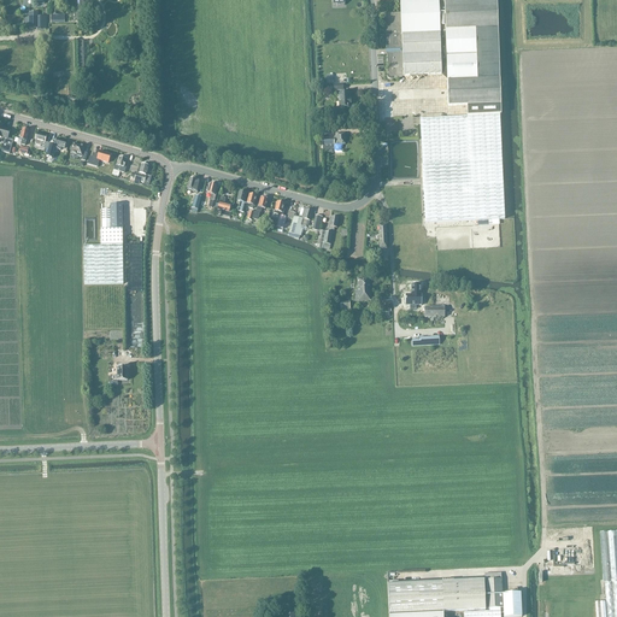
[(500,115),(501,115),(497,0),(444,0),(444,1),(439,1),(439,0),(415,0),(400,0),(400,13),(386,13),(388,74),(388,75),(388,76),(388,77),(388,78),(389,78),(391,78),(392,78),(392,77),(393,77),(410,76),(413,80),(416,76),(419,80),(422,76),(441,76),(441,74),(447,74),(447,81),(448,106),(466,106),(468,117),(500,115)]
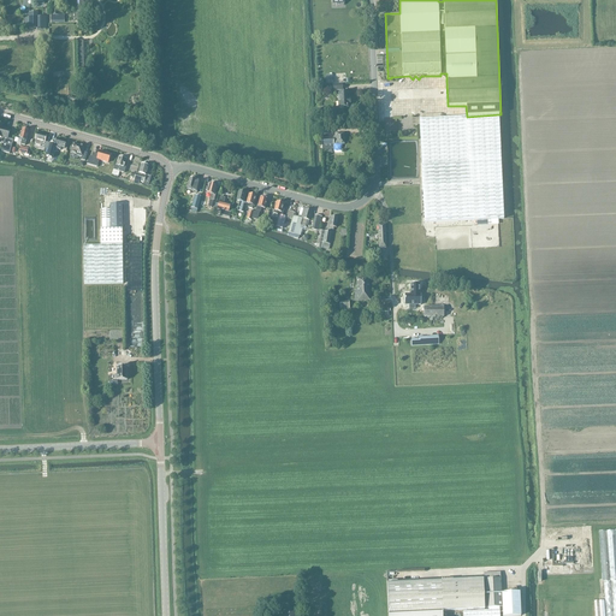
[(43,29),(43,17),(29,17),(29,29),(43,29)]
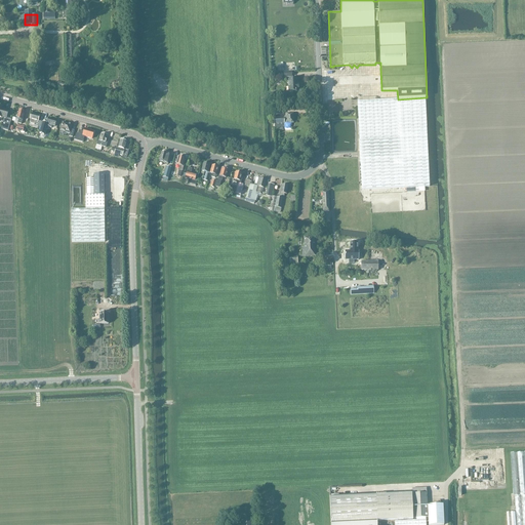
[(291,72),(284,73),(284,77),(289,77),(289,79),(288,79),(288,92),(297,91),(297,90),(298,90),(298,86),(297,86),(297,79),(292,79),(291,72)]
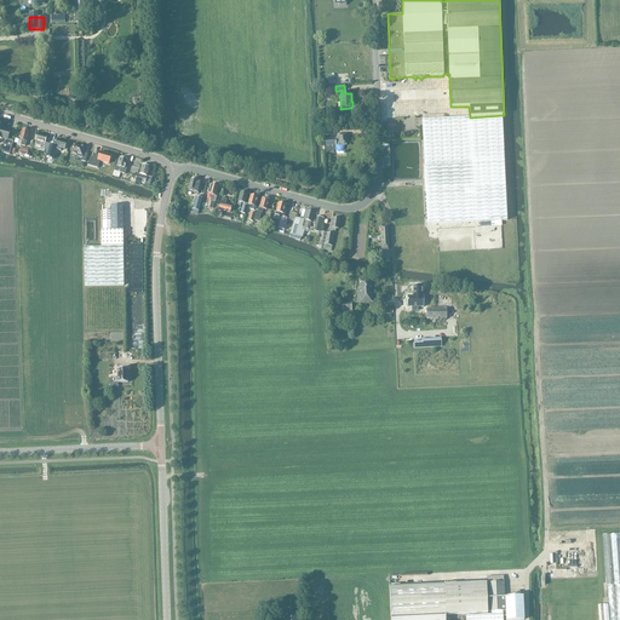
[(464,118),(422,119),(428,224),(507,220),(503,115),(470,118),(464,118)]
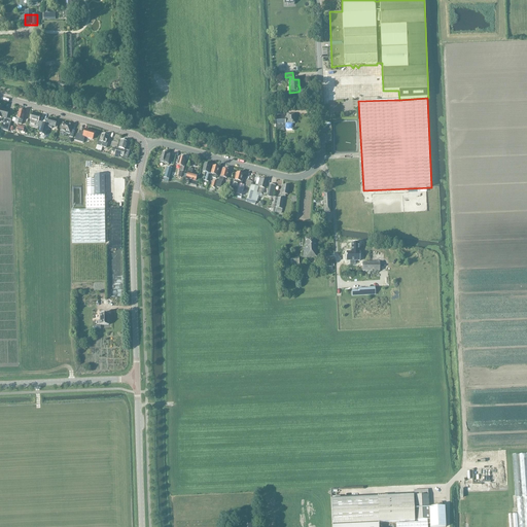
[(0,107),(0,117),(1,118),(2,117),(4,118),(1,130),(8,132),(11,119),(6,118),(8,111),(5,110),(5,108),(0,107)]
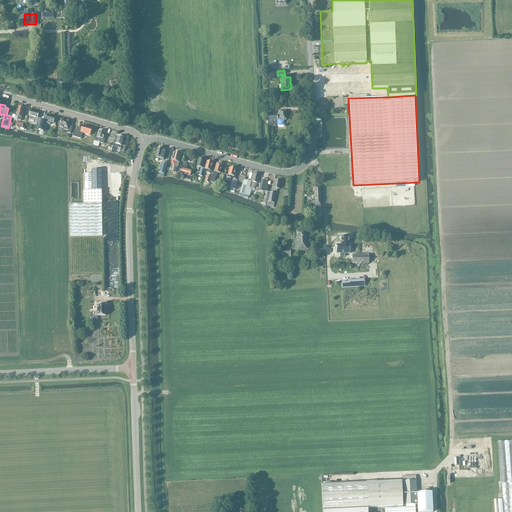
[(21,121),(24,109),(18,107),(16,116),(19,117),(18,120),(21,121)]
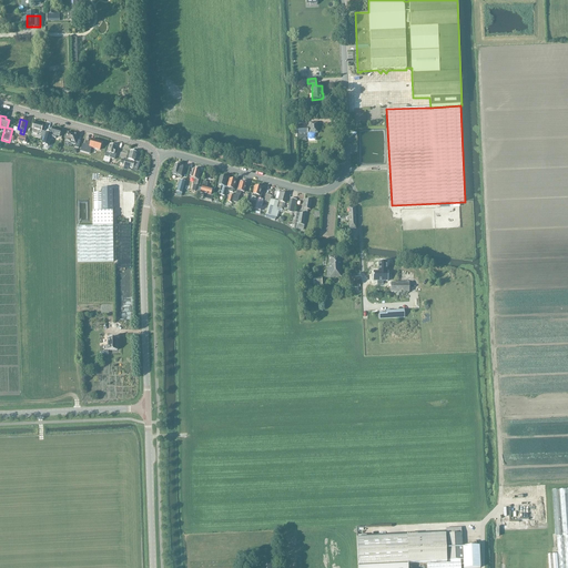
[(37,135),(44,138),(47,132),(41,131),(43,125),(34,122),(32,130),(33,132),(38,134),(37,135)]
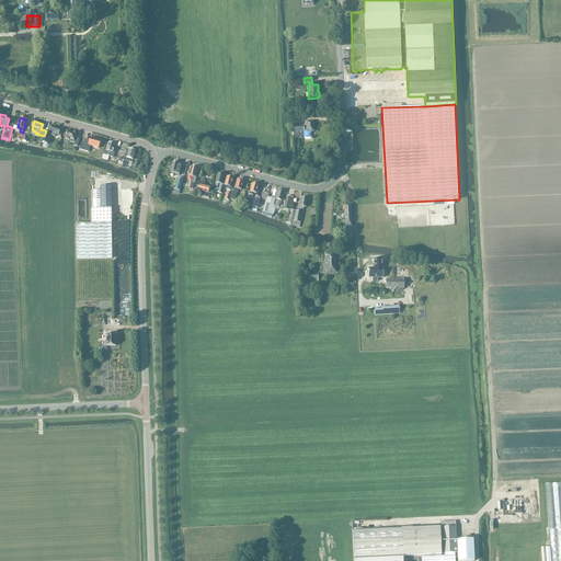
[(304,132),(313,132),(313,122),(306,122),(306,125),(304,125),(304,126),(293,126),(293,132),(294,136),(304,136),(304,132)]
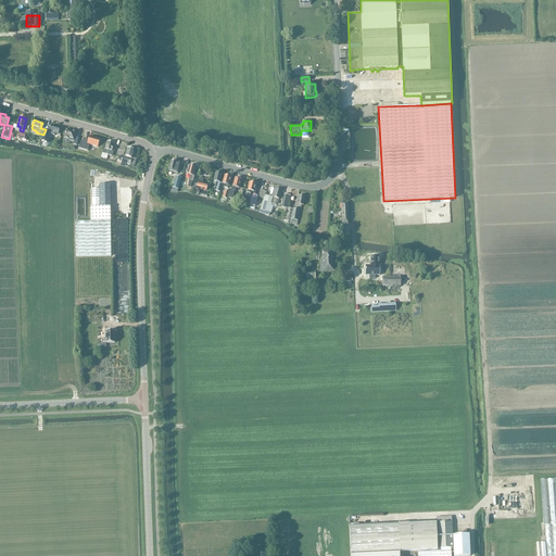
[(50,130),(46,129),(43,135),(41,141),(46,142),(47,139),(49,134),(54,136),(55,133),(59,134),(60,128),(51,125),(50,130)]
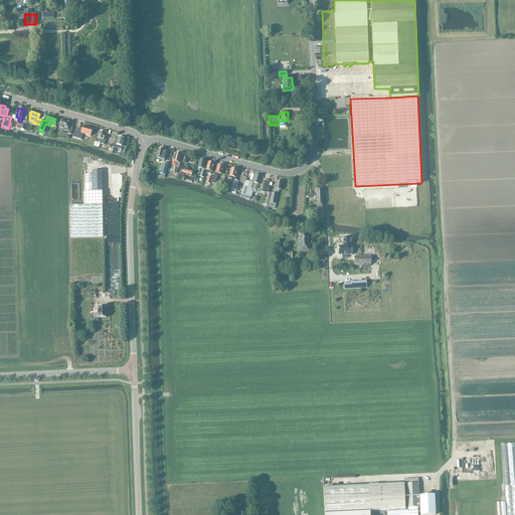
[(72,128),(69,127),(70,123),(61,120),(59,128),(62,129),(62,130),(68,132),(67,134),(70,135),(72,128)]
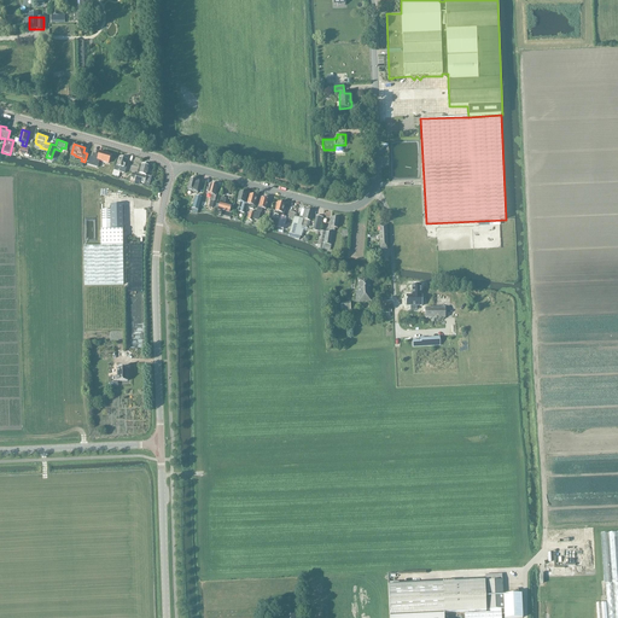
[(111,155),(100,151),(99,156),(93,153),(92,158),(89,157),(87,165),(98,168),(99,161),(109,163),(111,155)]
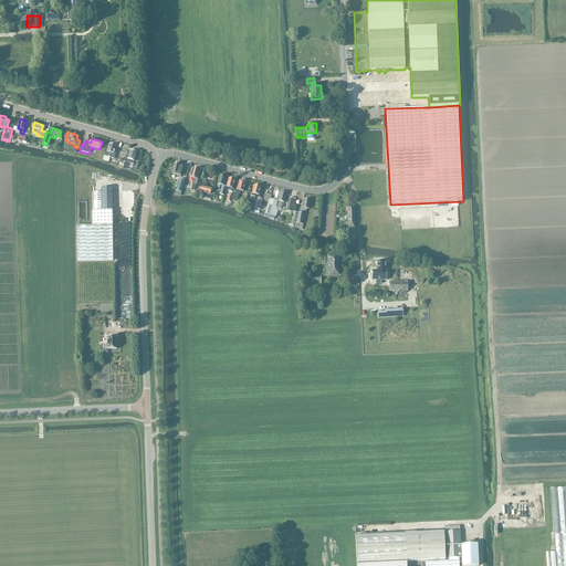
[(116,150),(115,150),(116,146),(109,144),(107,152),(105,152),(104,156),(105,156),(104,159),(104,160),(108,161),(108,160),(109,158),(114,159),(116,150)]
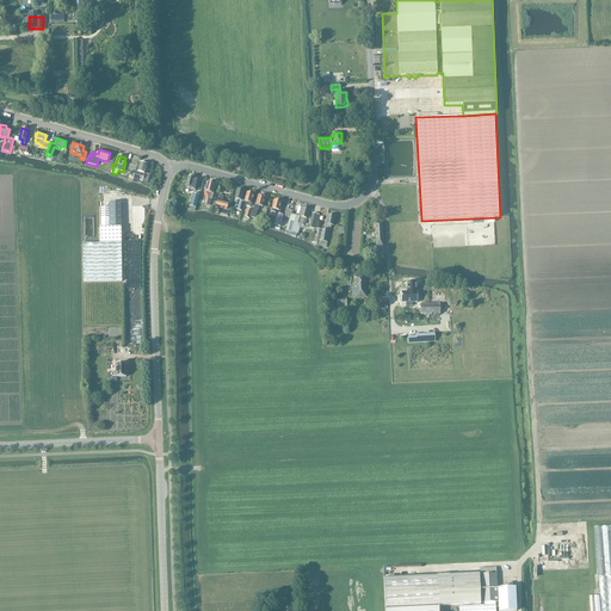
[(144,174),(147,165),(144,164),(144,162),(142,162),(141,164),(140,162),(137,172),(144,174)]
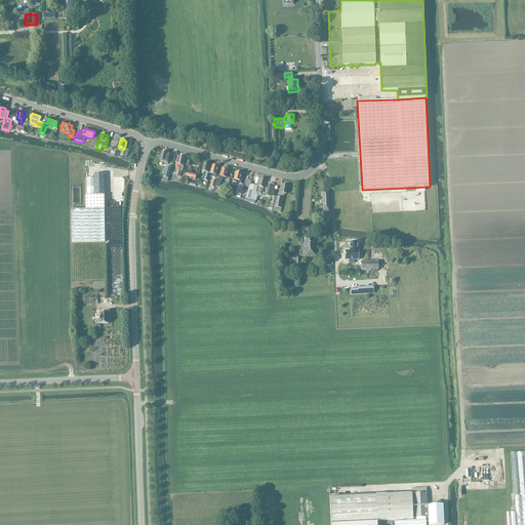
[(125,152),(125,151),(116,149),(114,154),(124,156),(124,158),(126,158),(128,152),(125,152)]
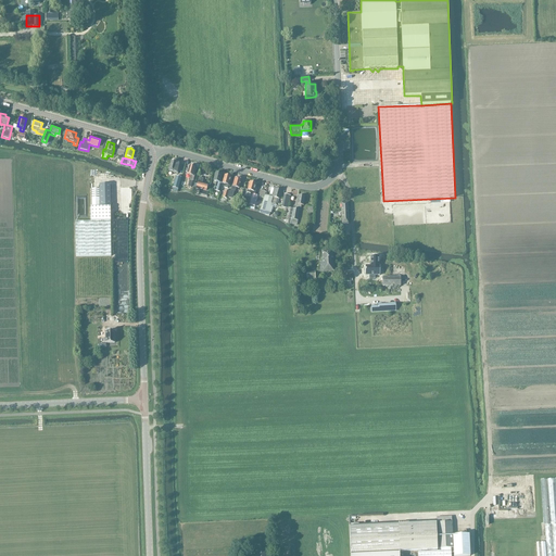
[(178,174),(181,164),(176,163),(177,162),(176,162),(175,161),(174,161),(173,161),(172,161),(168,172),(178,174)]
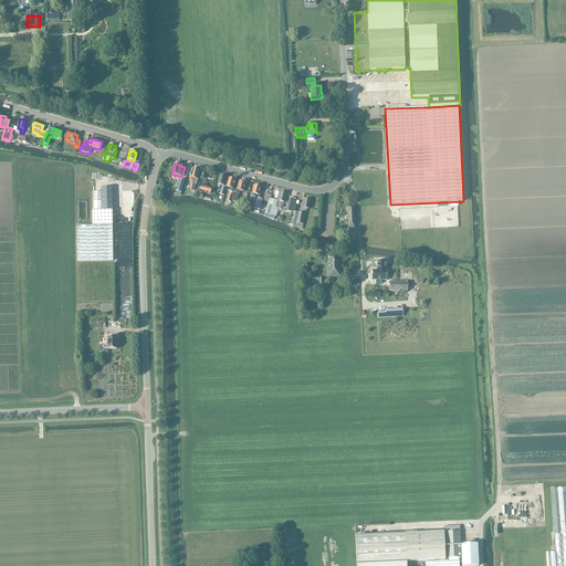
[(194,168),(192,168),(190,178),(195,179),(191,190),(195,190),(197,184),(199,177),(198,177),(200,170),(196,169),(196,168),(195,168),(194,168)]
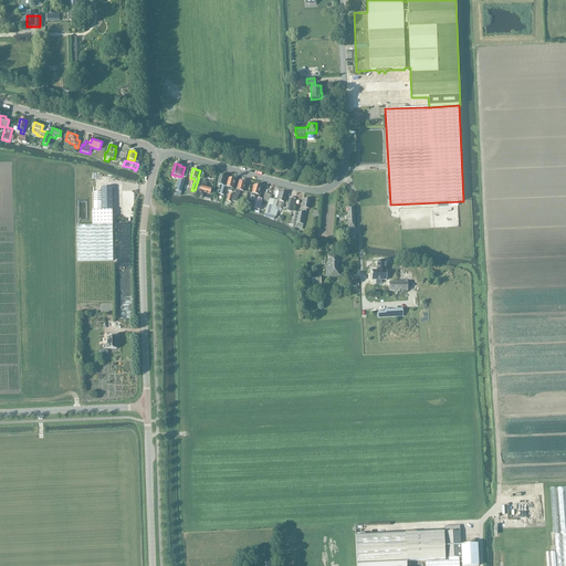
[(223,196),(227,186),(223,186),(226,178),(223,177),(223,176),(221,176),(220,176),(219,176),(217,184),(220,185),(218,194),(223,196)]
